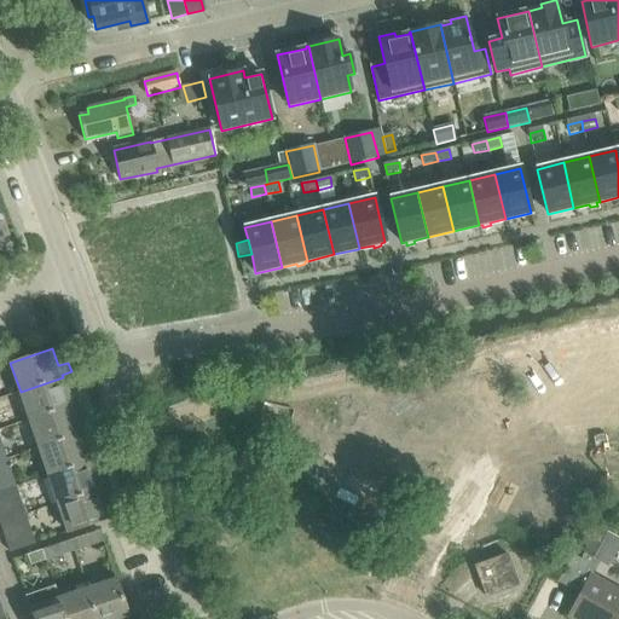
[(68,394),(63,377),(21,392),(30,421),(73,406),(71,403),(81,399),(77,391),(68,394)]
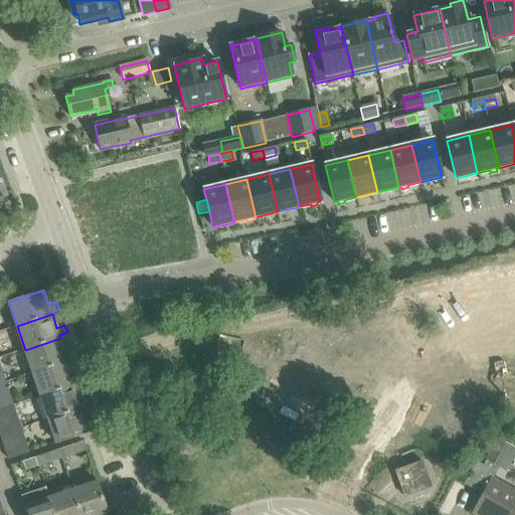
[(64,351),(60,338),(25,350),(32,373),(68,361),(67,358),(75,355),(72,348),(64,351)]
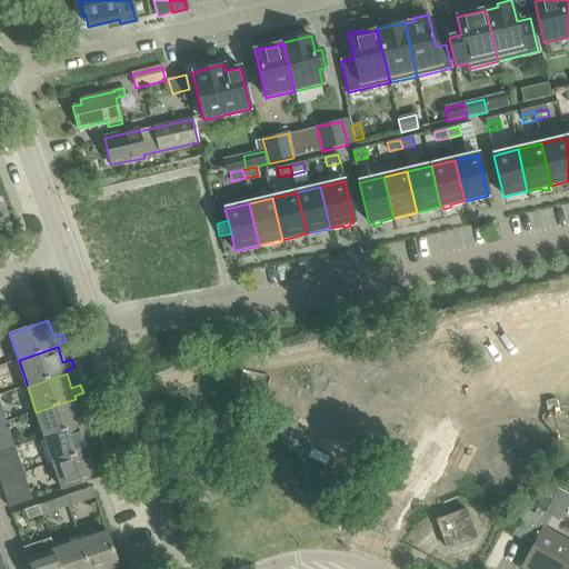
[(80,413),(76,399),(36,412),(45,438),(85,425),(83,421),(91,418),(89,410),(80,413)]
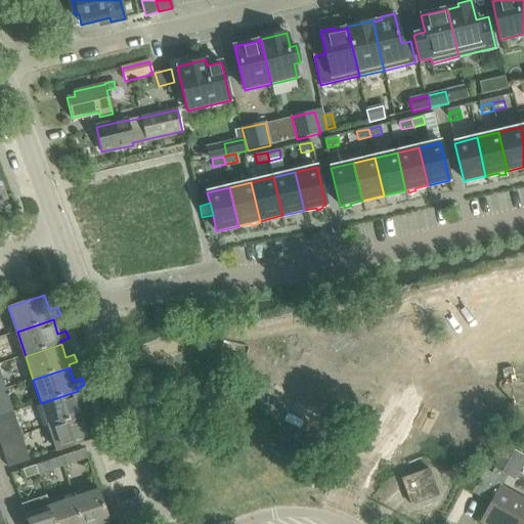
[(0,417),(14,412),(3,382),(0,383),(0,417)]
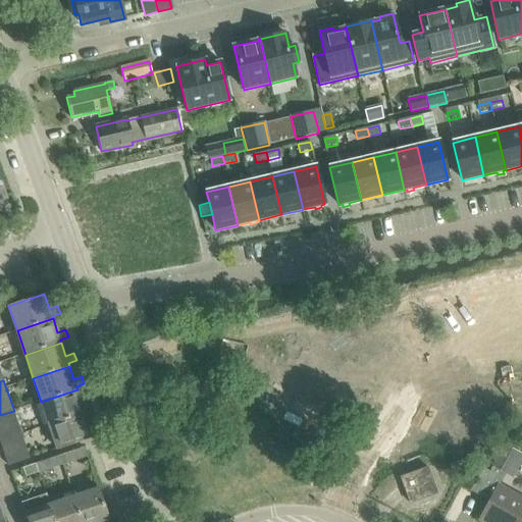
[(82,403),(77,389),(41,402),(49,425),(86,413),(85,410),(92,408),(90,400),(82,403)]
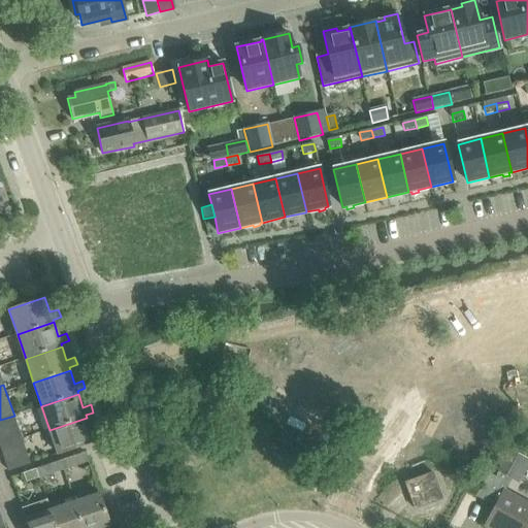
[(320,394),(293,399),(298,423),(325,417),(320,394)]
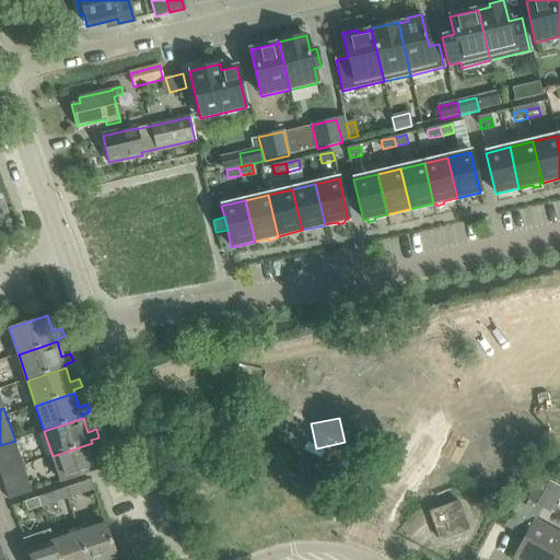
[(0,445),(0,471),(3,482),(14,478),(9,464),(21,459),(15,441),(0,445)]
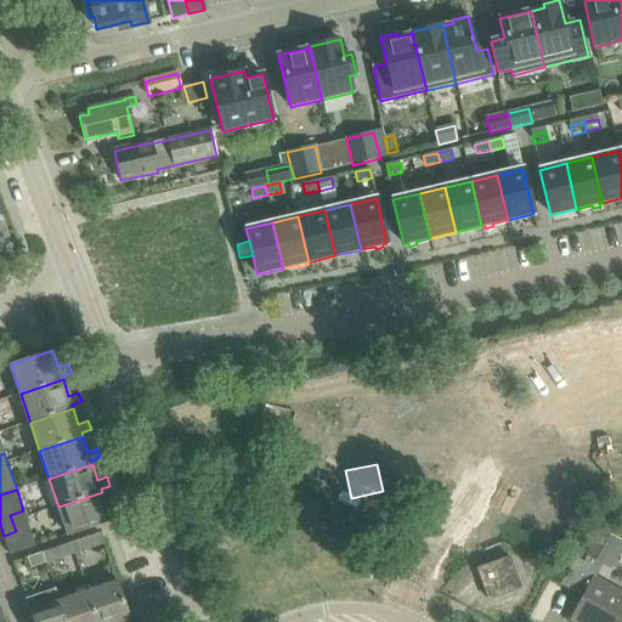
[(107,508),(102,492),(58,507),(68,535),(112,520),(111,516),(119,514),(117,504),(107,508)]
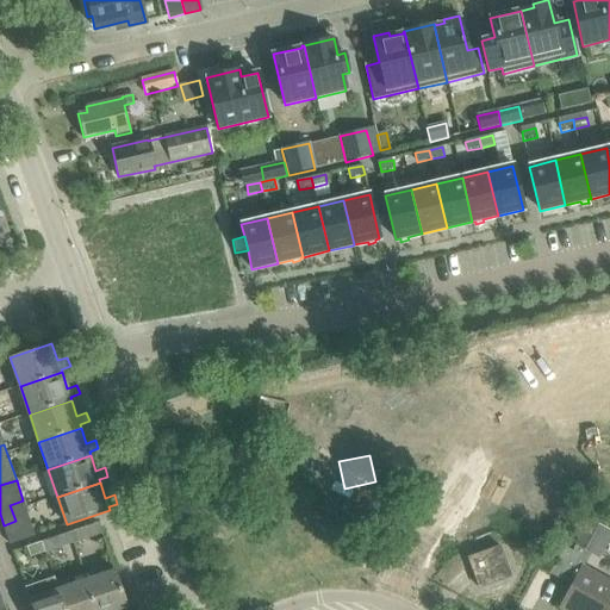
[(35,536),(23,500),(10,505),(16,521),(4,526),(10,545),(35,536)]
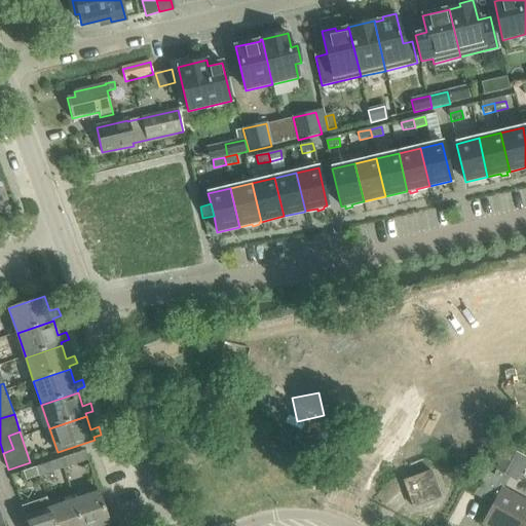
[(488,525),(525,525),(525,502),(503,490),(522,455),(509,448),(494,475),(487,472),(475,495),(493,504),(483,523),(488,525)]
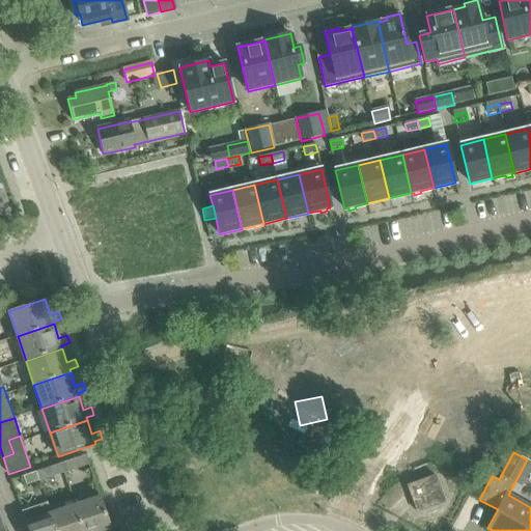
[(86,455),(60,464),(63,472),(89,464),(86,455)]
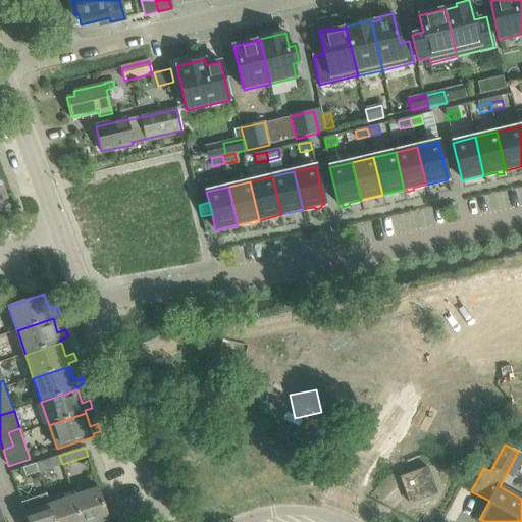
[(59,456),(36,464),(39,472),(62,464),(59,456)]
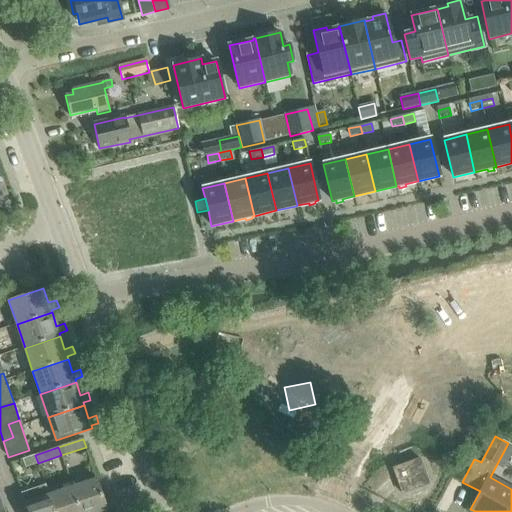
[(35,455),(22,459),(25,468),(38,463),(35,455)]
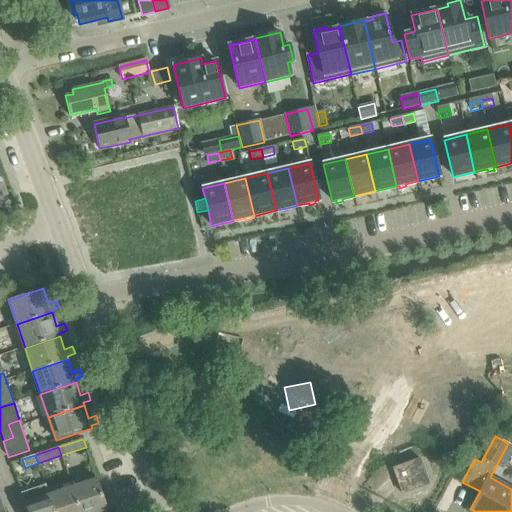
[(402,494),(429,485),(420,459),(393,468),(402,494)]
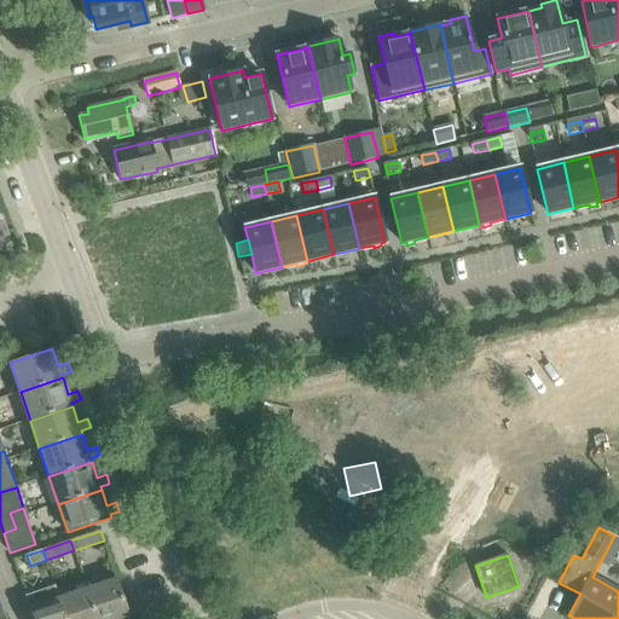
[(117,579),(87,589),(97,618),(121,618),(129,617),(117,579)]
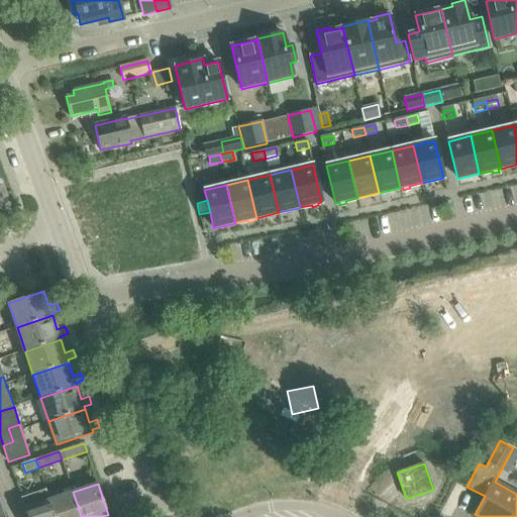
[(45,489),(21,497),(27,516),(55,516),(49,500),(49,499),(45,489)]
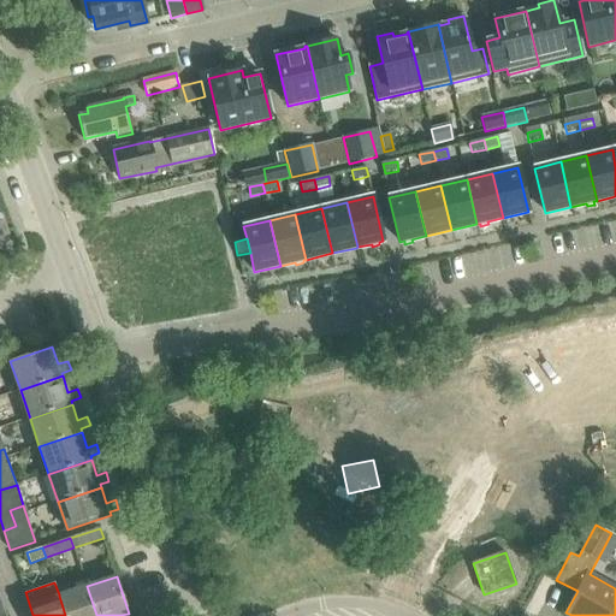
[(96,615),(87,586),(59,596),(65,615),(96,615)]
